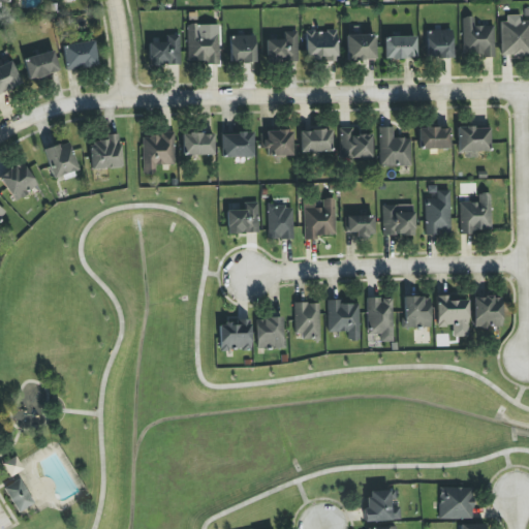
[(494,26),(474,26),(473,18),(462,18),(463,56),(494,55),(494,26)]
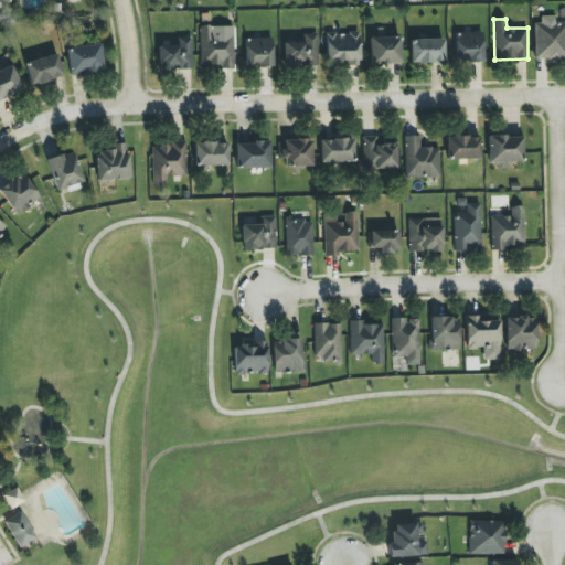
[(564,22),(533,23),(534,60),(564,59),(564,22)]
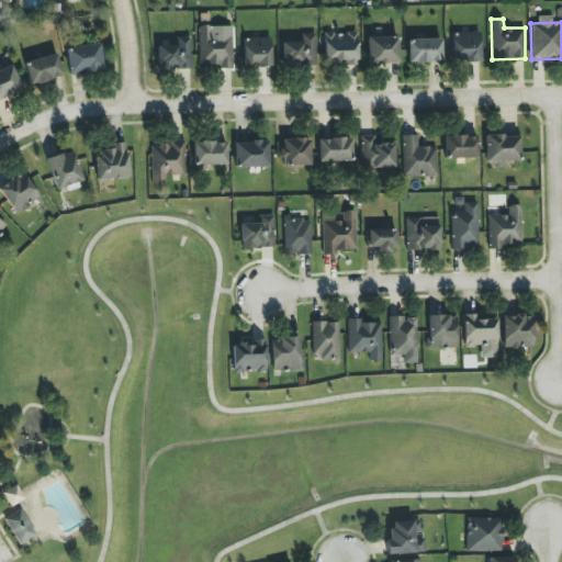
[(232,26),(199,26),(199,68),(233,67),(232,26)]
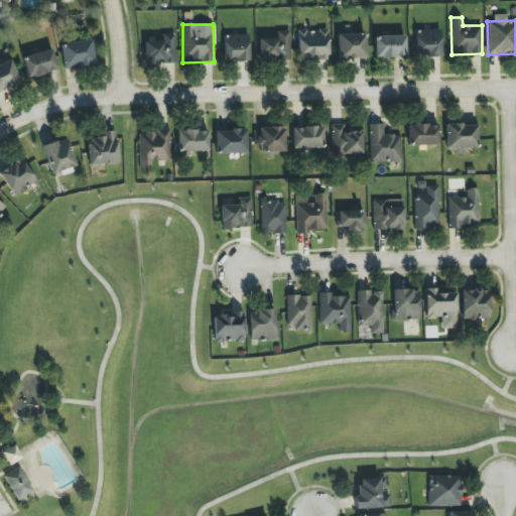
[(441,55),(440,29),(414,30),(415,56),(441,55)]
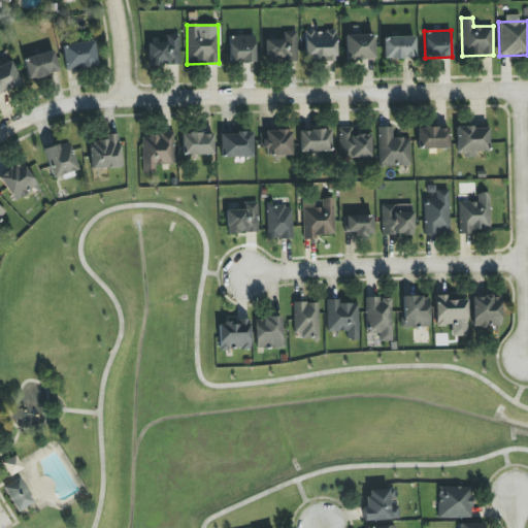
[(265,62),(297,61),(296,31),(282,32),(283,39),(265,40),(265,62)]
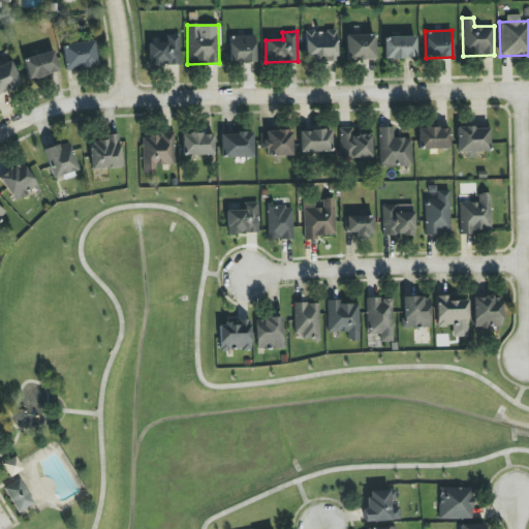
[(336,31),(305,31),(306,59),(337,59),(336,31)]
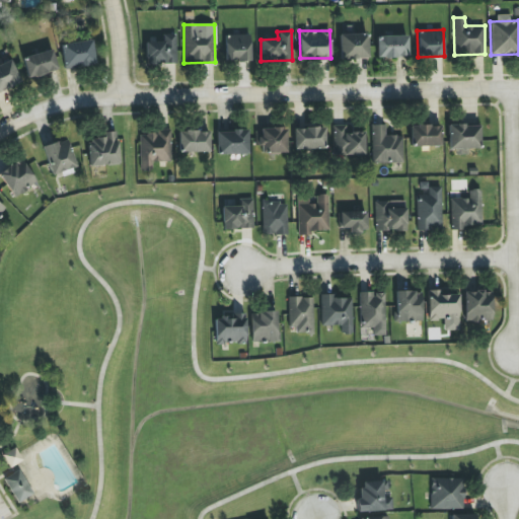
[(176,64),(176,33),(162,33),(162,42),(146,42),(146,65),(176,64)]
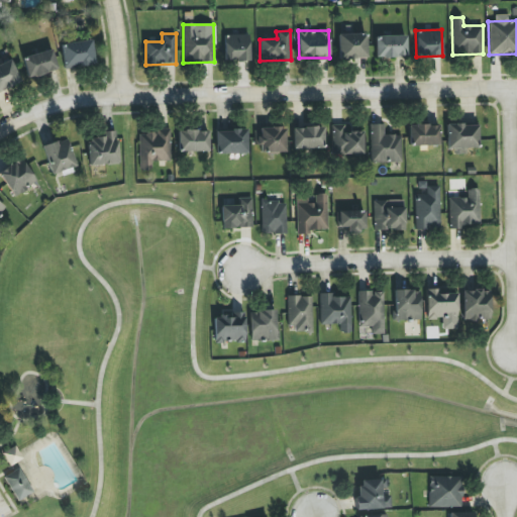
[(366,33),(337,34),(338,60),(367,59),(366,33)]
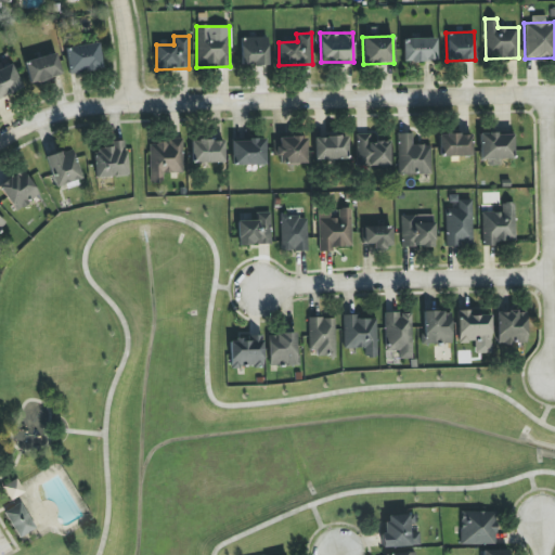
[(268,38),(241,38),(241,66),(268,65),(268,38)]
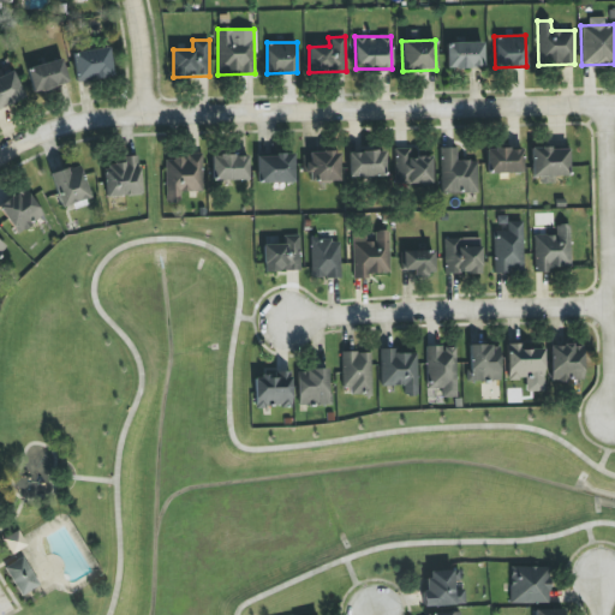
[(447,69),(483,67),(483,42),(447,43),(447,69)]
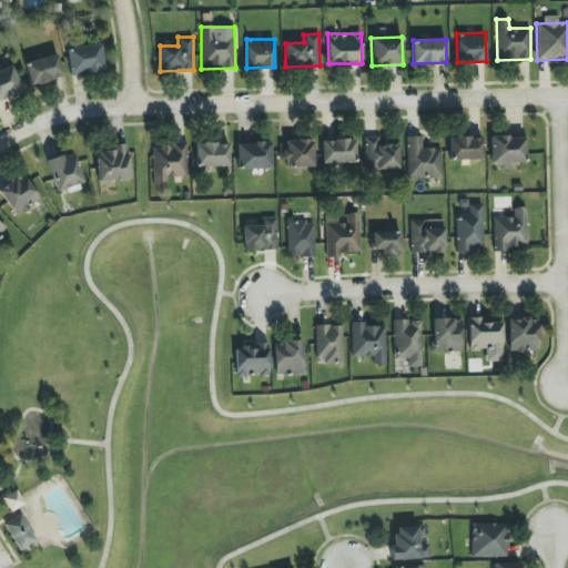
[(67,49),(71,75),(104,70),(100,43),(67,49)]
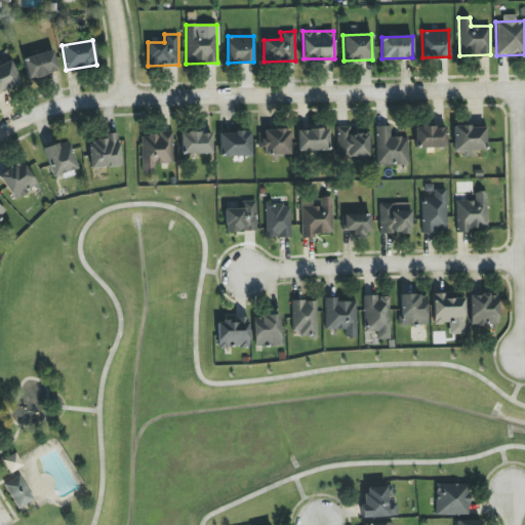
[(27,78),(56,74),(53,52),(24,56),(27,78)]
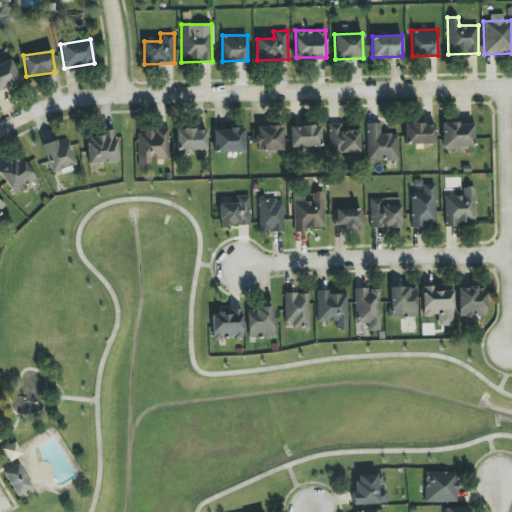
[(0,89),(19,84),(12,60),(0,64),(0,89)]
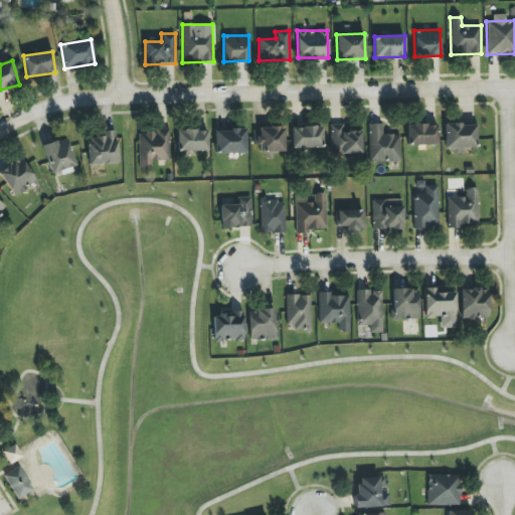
[(382,124),(368,125),(369,163),(399,162),(398,135),(382,135),(382,124)]
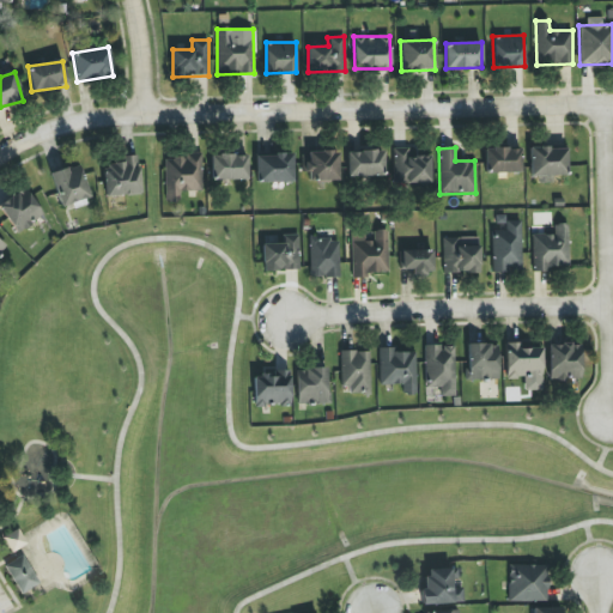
[(566,176),(566,147),(529,149),(529,177),(566,176)]
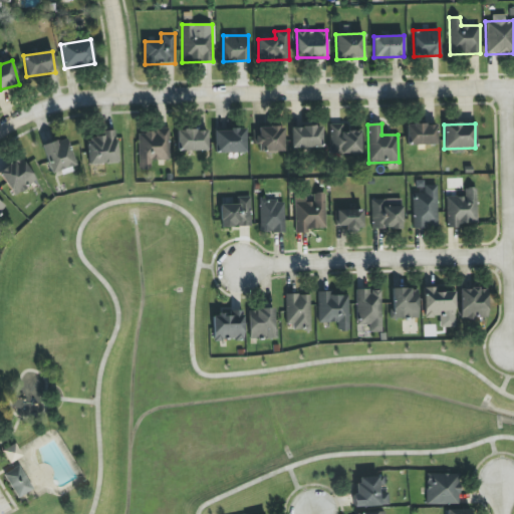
[(360,132),(344,131),(344,124),(329,124),(329,154),(360,154),(360,132)]
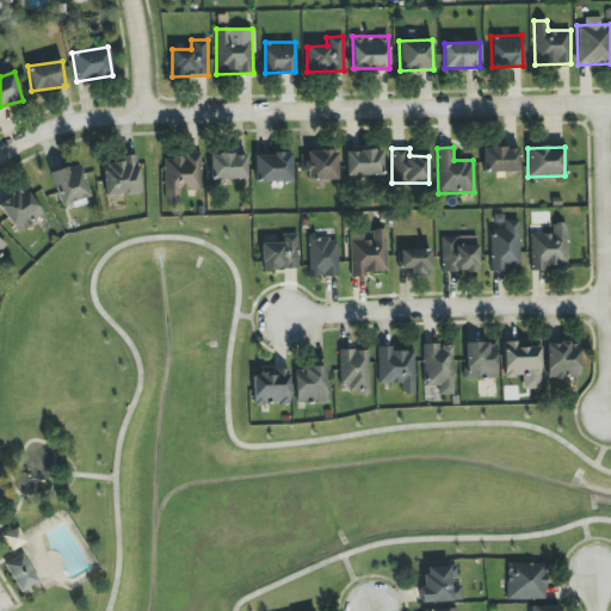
[(519,148),(483,148),(483,173),(519,172),(519,148)]
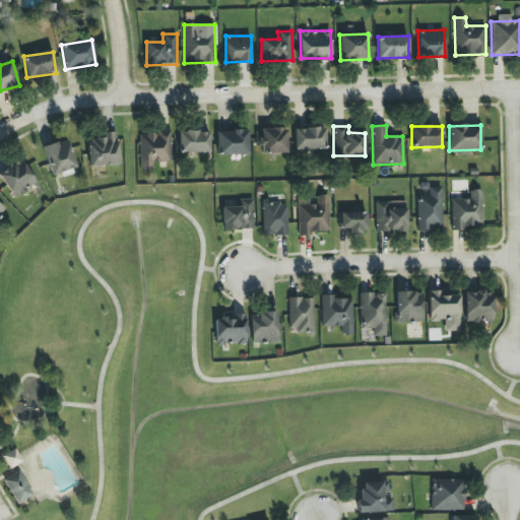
[(287,153),(286,128),(261,129),(262,138),(259,138),(259,154),(287,153)]
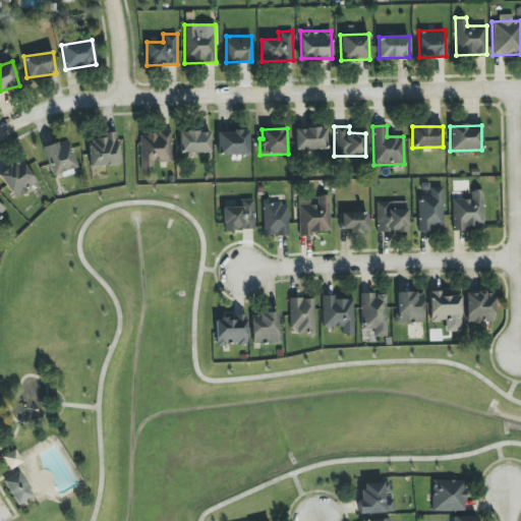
[(326,150),(326,128),(295,128),(295,150),(326,150)]
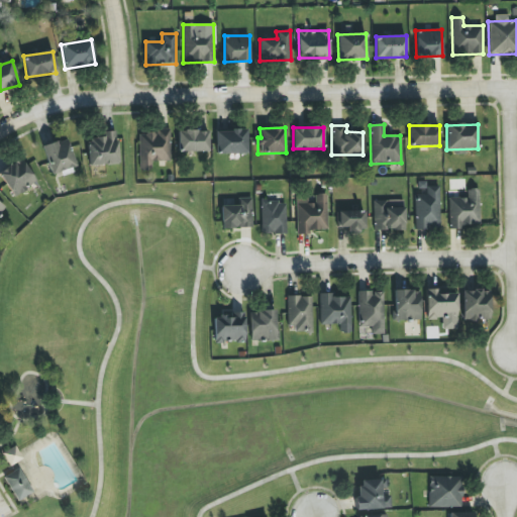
[(170,130),(138,131),(139,170),(151,170),(151,162),(171,161),(170,130)]
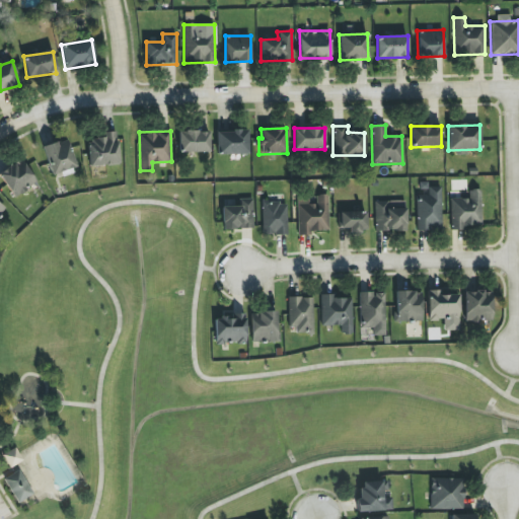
[(210,152),(209,131),(178,132),(178,153),(210,152)]
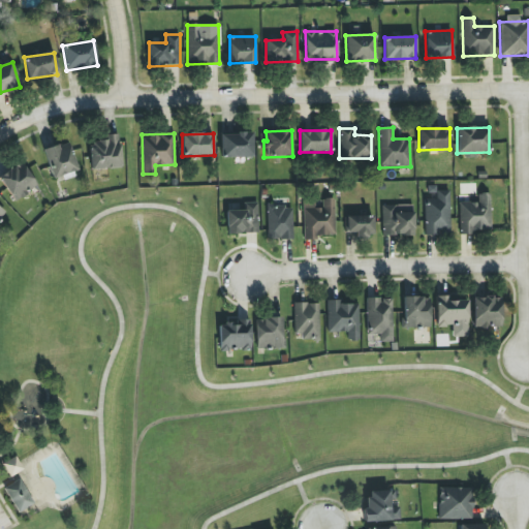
[(252,157),(252,133),(221,133),(221,157),(252,157)]
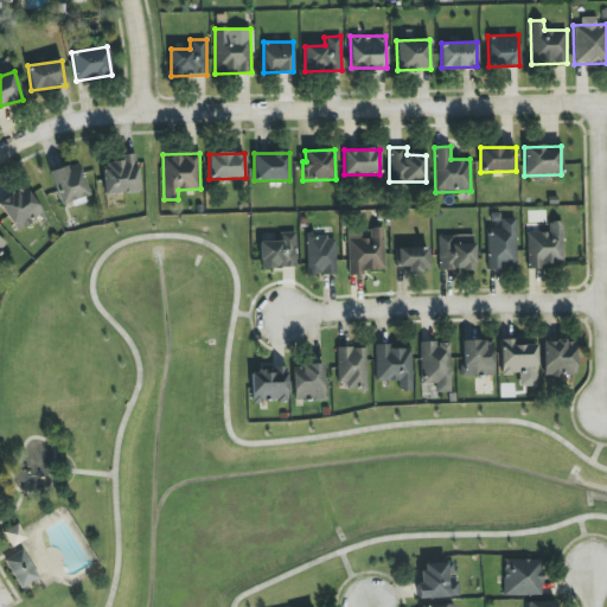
[(103,193),(138,193),(138,154),(122,154),(122,163),(102,163),(103,193)]
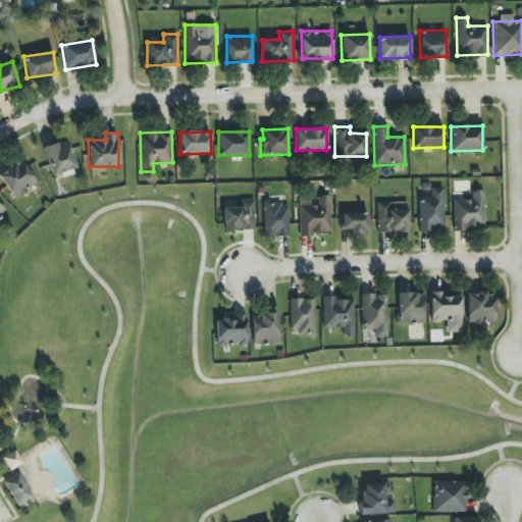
[(76,167),(67,140),(42,148),(51,176),(76,167)]
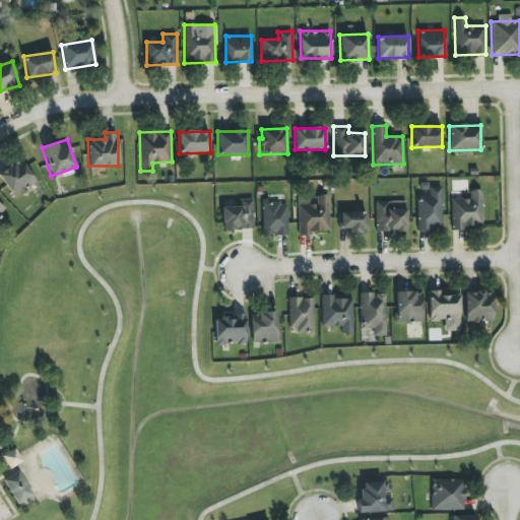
[(0,171),(0,174),(13,198),(37,185),(22,159),(0,171)]
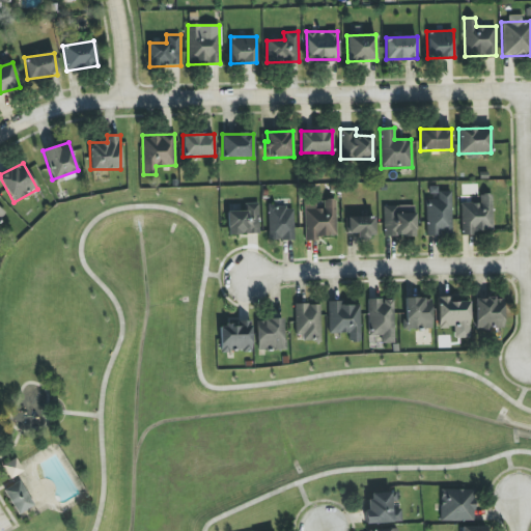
[(451,192),(439,191),(438,200),(427,199),(426,235),(451,235),(451,192)]
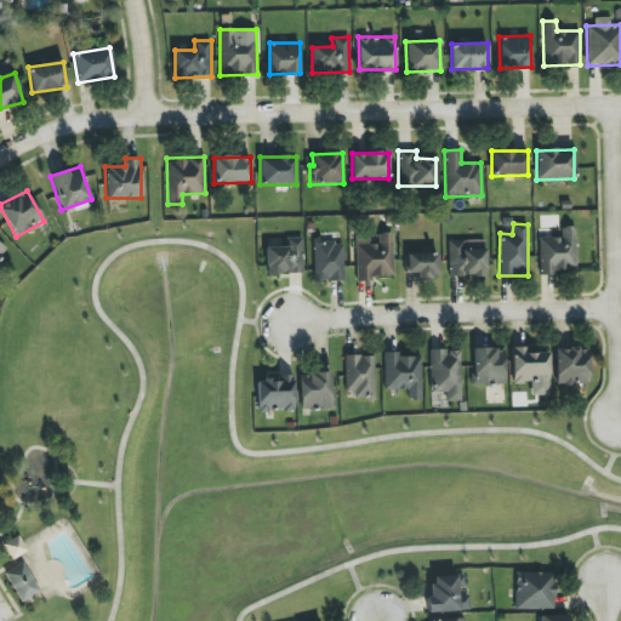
[(575,227),(562,227),(562,238),(539,239),(540,273),(576,272),(575,227)]
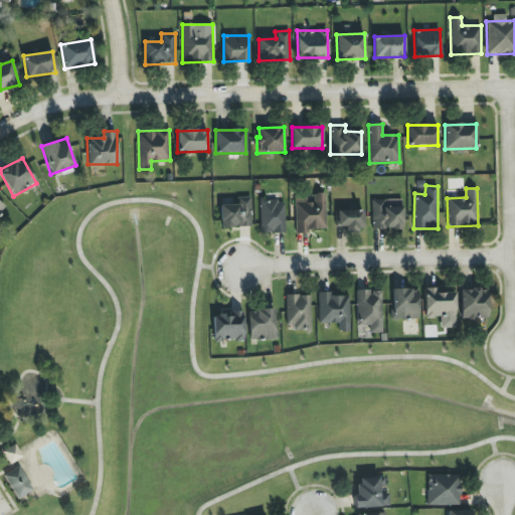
[(326,228),(325,193),(314,193),(314,202),(306,202),(306,195),(295,195),(296,233),(308,233),(308,229),(326,228)]
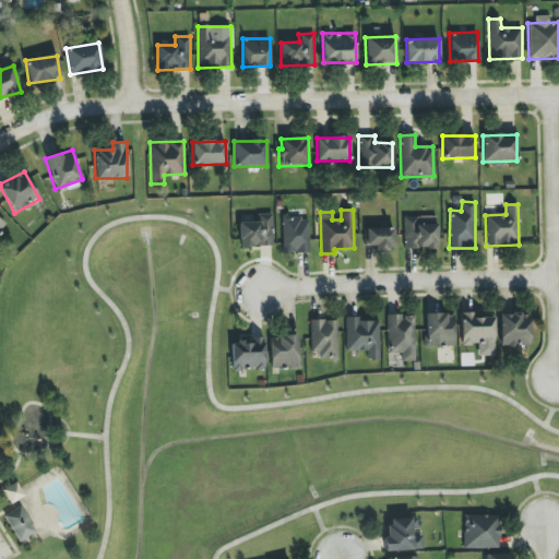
[(239,223),(239,247),(273,247),(272,214),(257,214),(258,223),(239,223)]
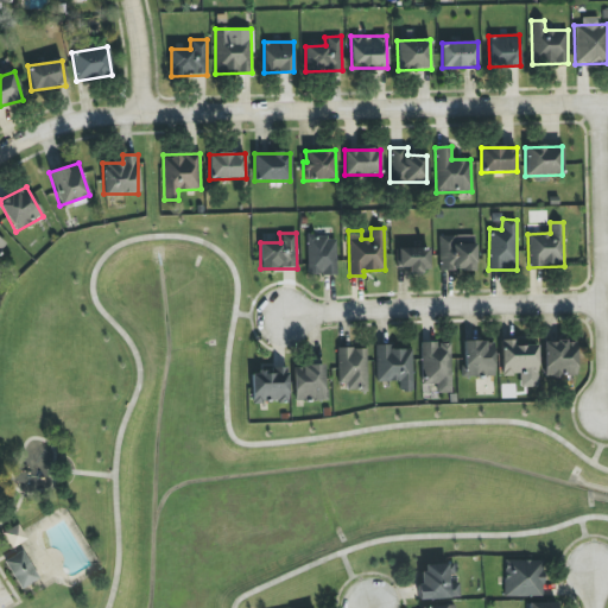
[(438,236),(439,271),(475,271),(475,235),(438,236)]
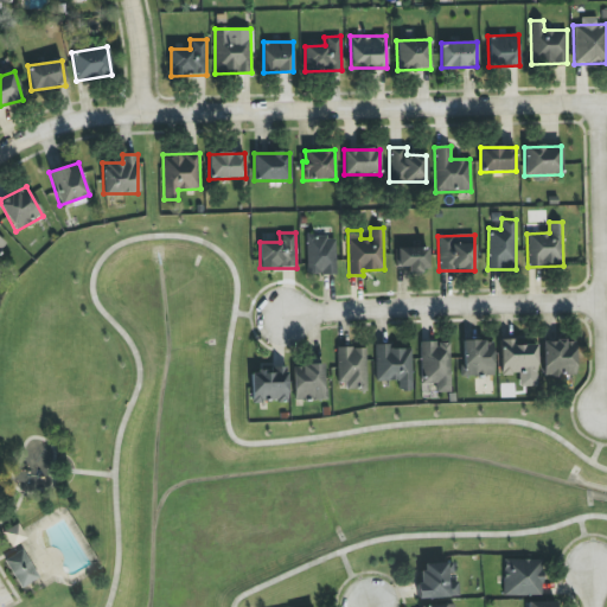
[(336,275),(336,236),(307,236),(306,274),(336,275)]
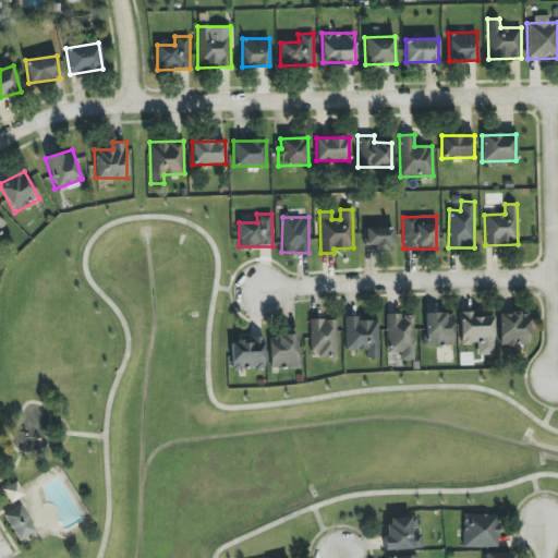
[(393,228),(364,228),(364,245),(375,245),(375,250),(395,250),(393,228)]
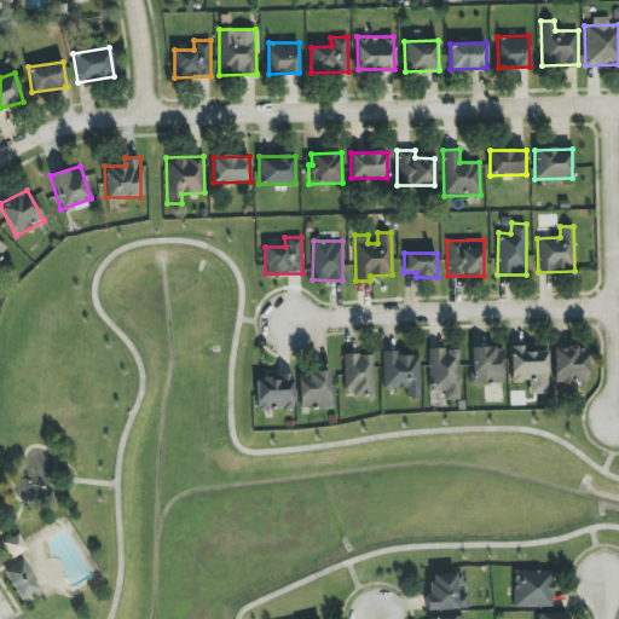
[(473,385),(503,383),(503,347),(472,348),(473,385)]
